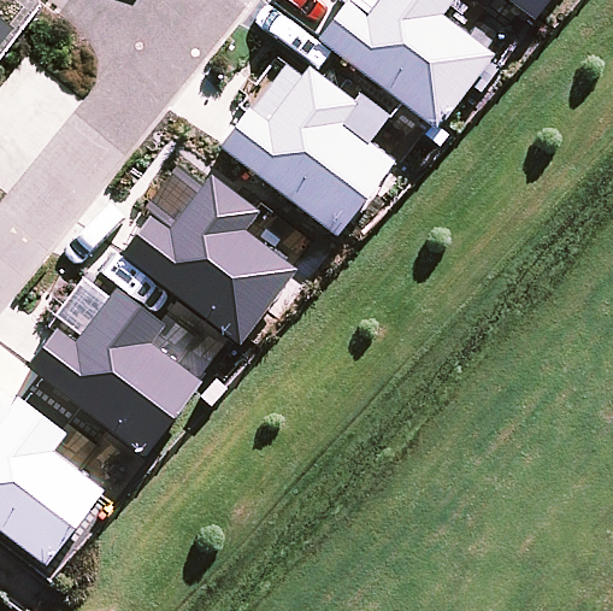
[(346,0),(317,39),(436,129),(494,54),(440,13),(449,0),(377,0),(367,15),(348,0),(346,0)]
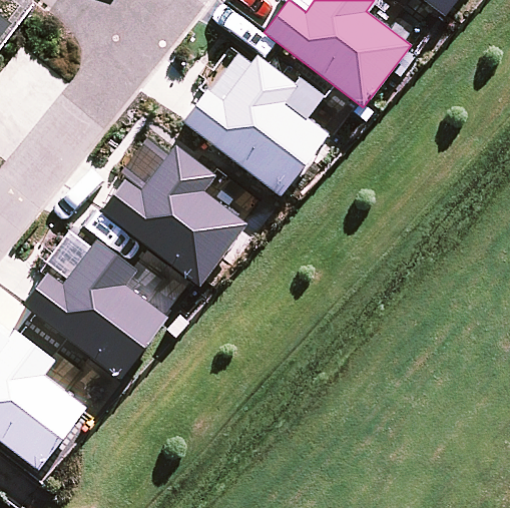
[(290,0),(306,12),(314,0),(290,0)]
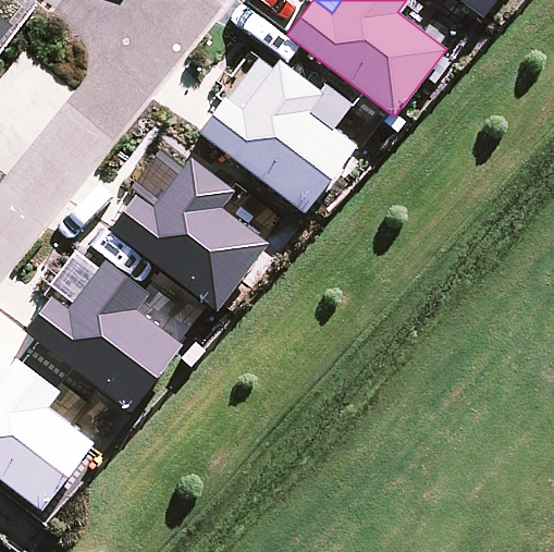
[(457,0),(484,20),(499,0),(457,0)]
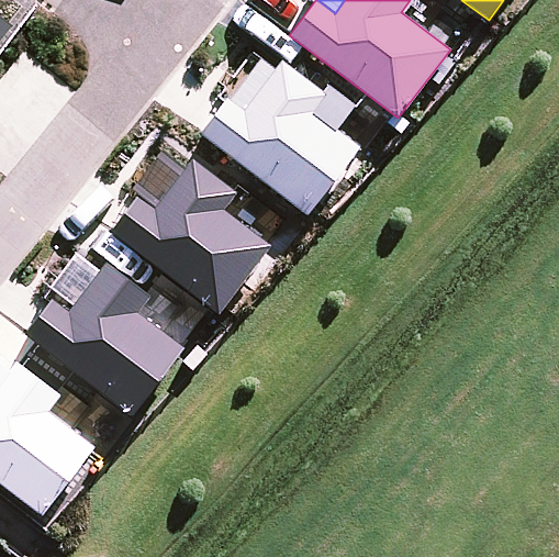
[(0,43),(13,26),(0,15),(0,43)]
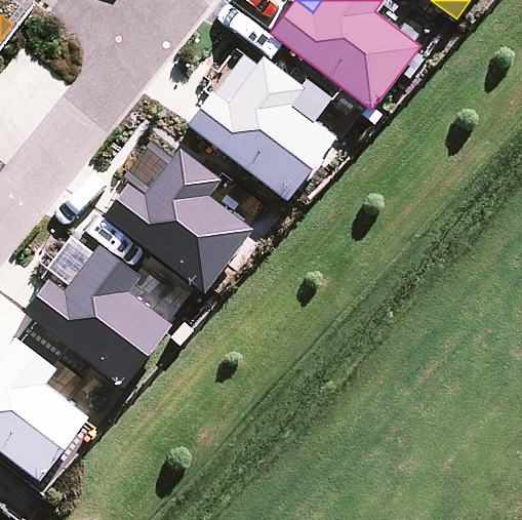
[(214,92),(229,104),(258,65),(244,53),(214,92)]
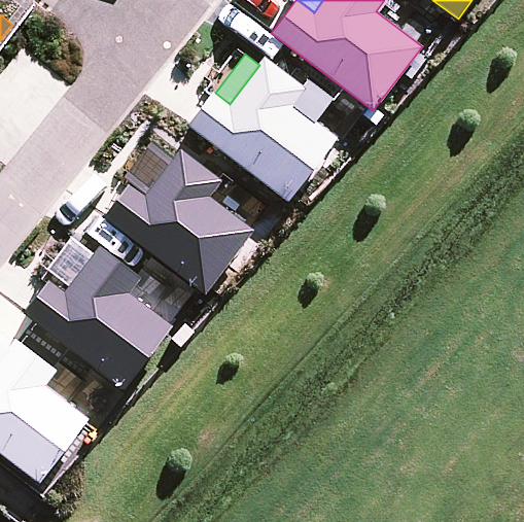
[(213,91),(187,124),(289,201),(339,137),(316,119),(292,102),(304,87),(266,58),(259,65),(230,104),(215,93),(213,91)]
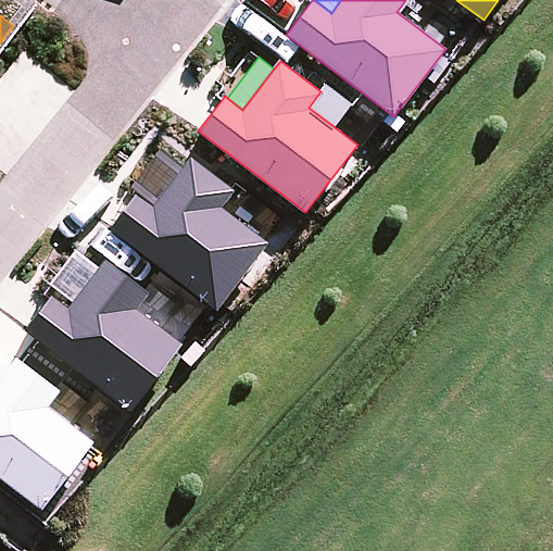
[(321,91),(309,108),(334,126),(351,103),(326,85),(321,91)]
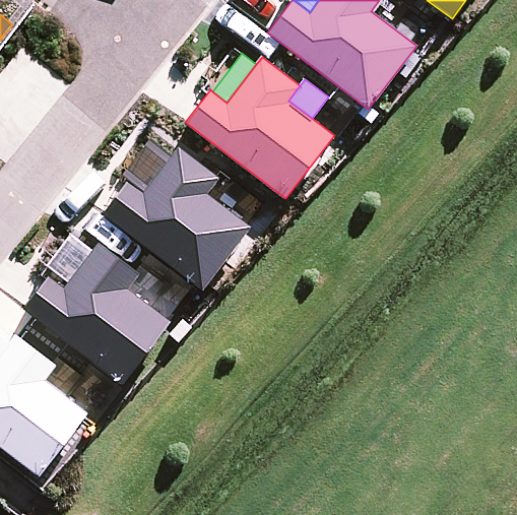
[(129,180),(104,212),(204,290),(253,226),(207,191),(218,177),(179,145),(143,191),(129,180)]
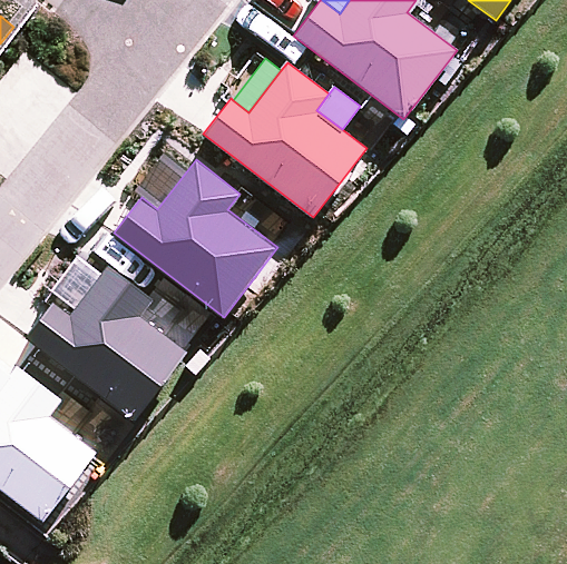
[(54,303),(26,338),(137,421),(189,352),(139,314),(152,297),(110,266),(71,316),(54,303)]
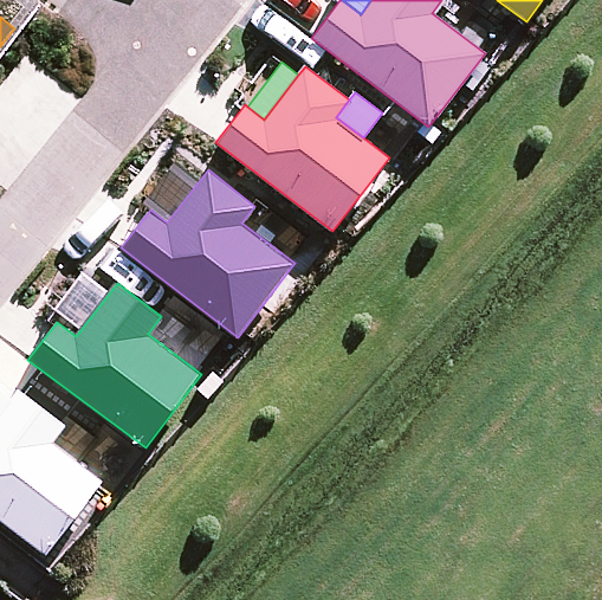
[(0,414),(13,398),(0,386),(0,414)]
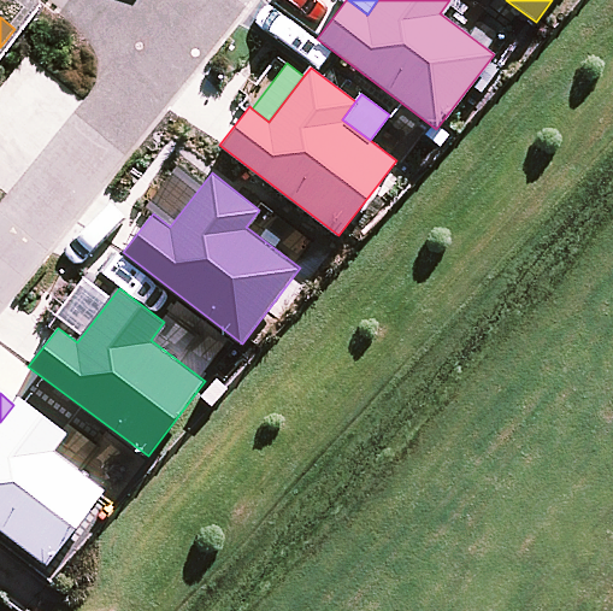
[(0,528),(46,565),(105,491),(51,448),(65,432),(21,397),(13,405),(0,422),(0,528)]
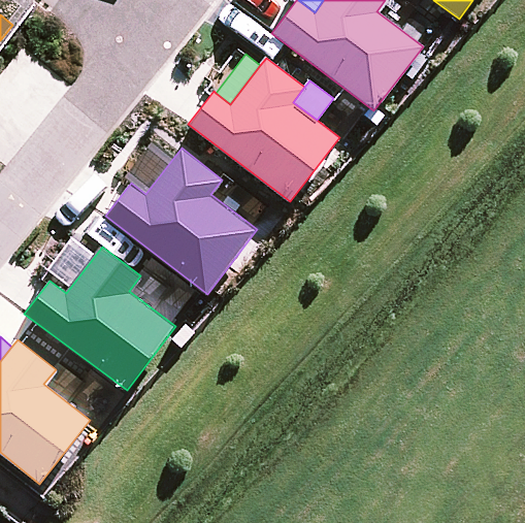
All buildings are outlined.
